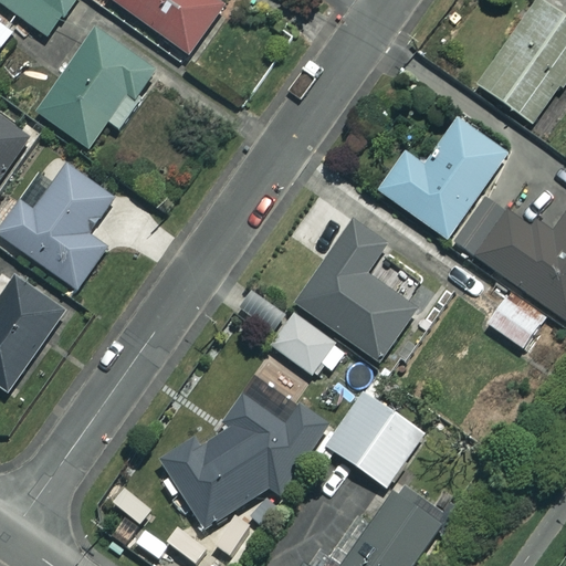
[(0,0),(0,3),(45,39),(75,0),(0,0)]
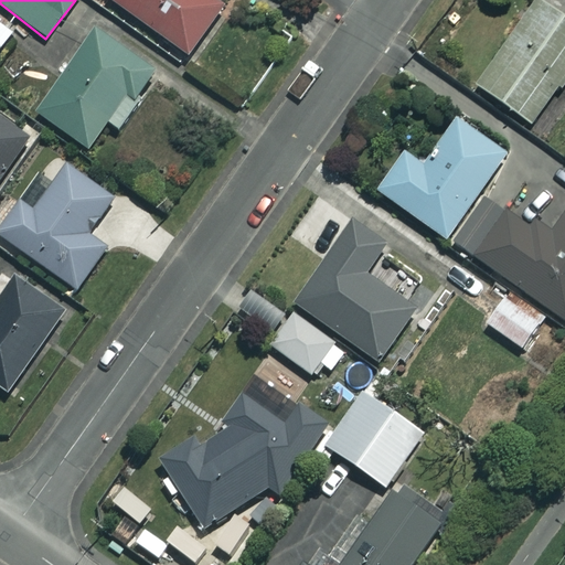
[(107,0),(187,56),(226,0),(107,0)]
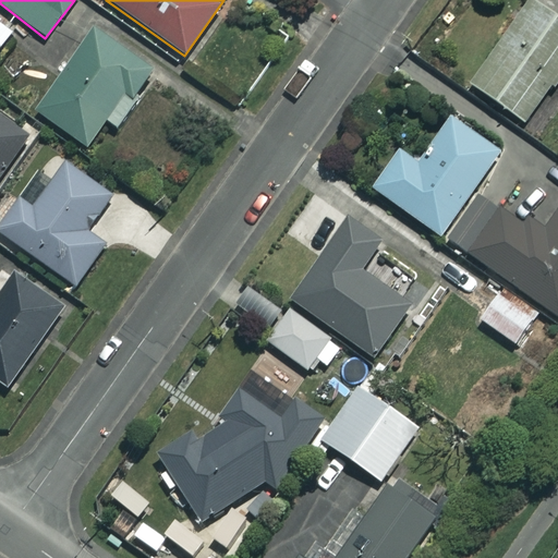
[(557,0),(528,0),(530,1),(470,85),(523,123),(553,82),(557,85),(557,0)]
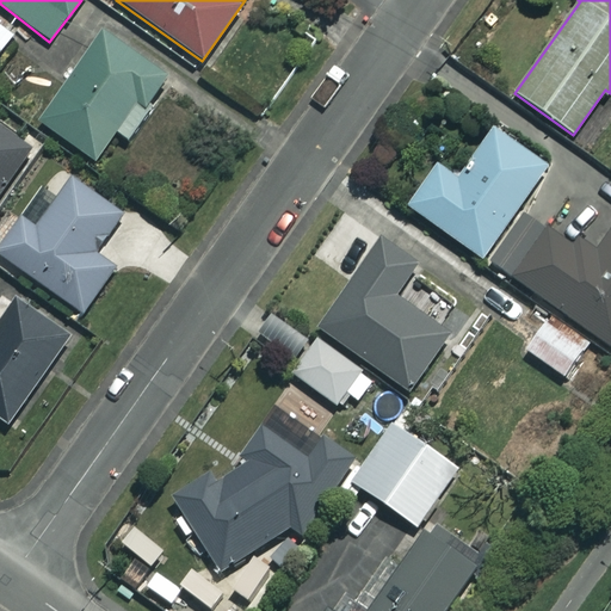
[(130,143),(155,109),(148,104),(166,79),(100,32),(37,122),(94,162),(116,133),(130,143)]
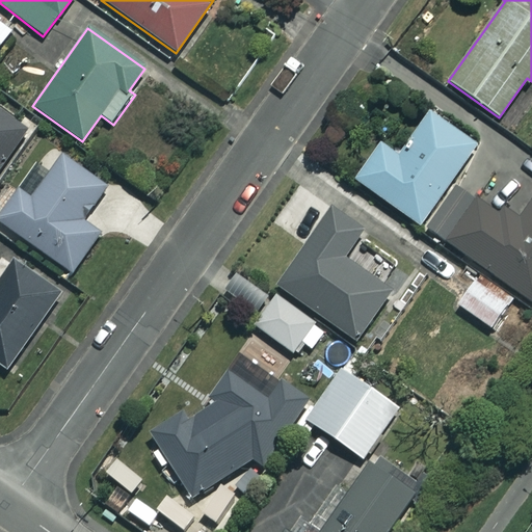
[(477,147),(430,112),(397,157),(380,144),(354,180),(418,227),(477,147)]
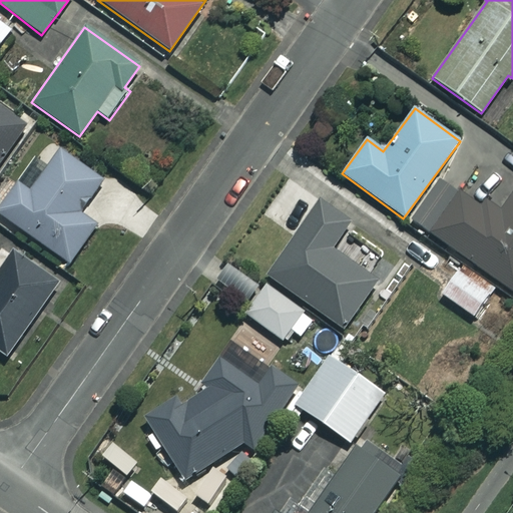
[(0,165),(26,129),(0,110),(0,165)]
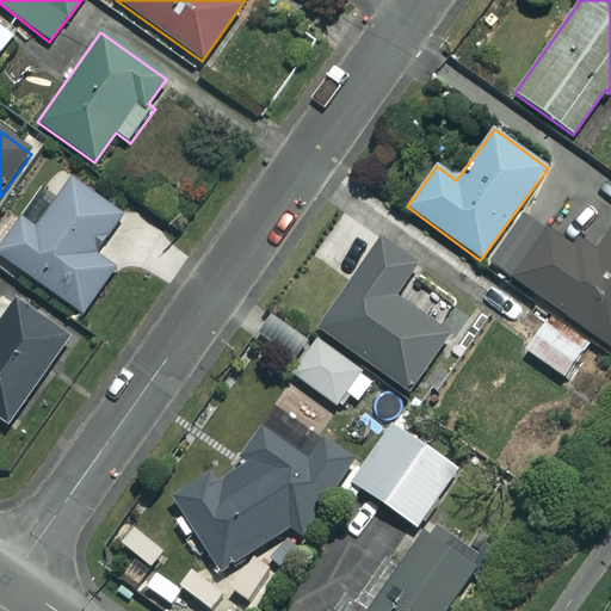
[(121,216),(57,171),(0,250),(0,255),(81,314),(113,269),(93,254),(121,216)]
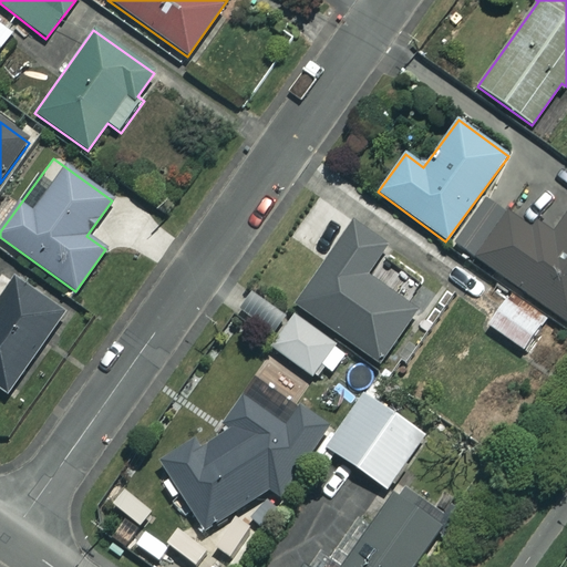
[(566,212),(534,188),(513,218),(488,200),(456,245),(566,325),(566,212)]
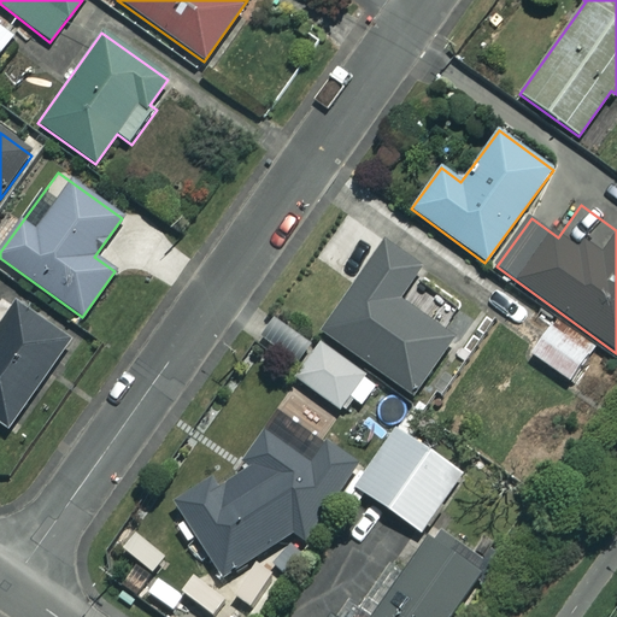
[(419,269),(383,244),(321,333),(412,397),(452,339),(398,301),(419,269)]
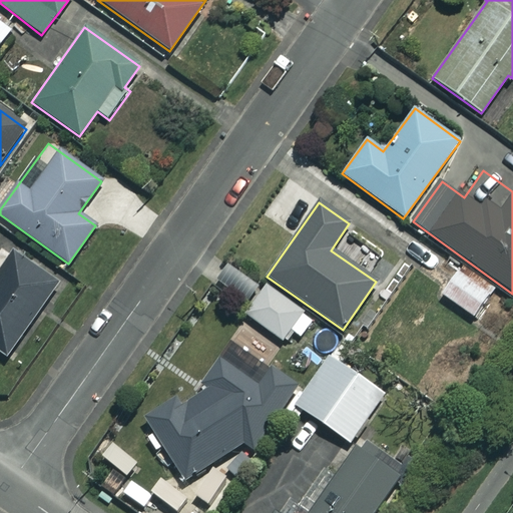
[(0,353),(5,358),(57,285),(6,247),(0,254),(0,353)]
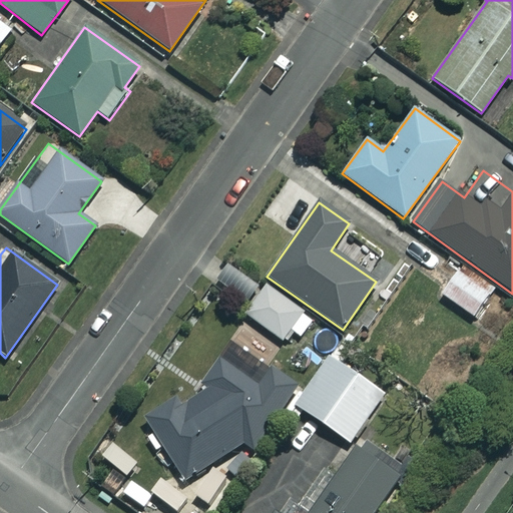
[(460,266),(438,296),(471,319),(492,289),(460,266)]
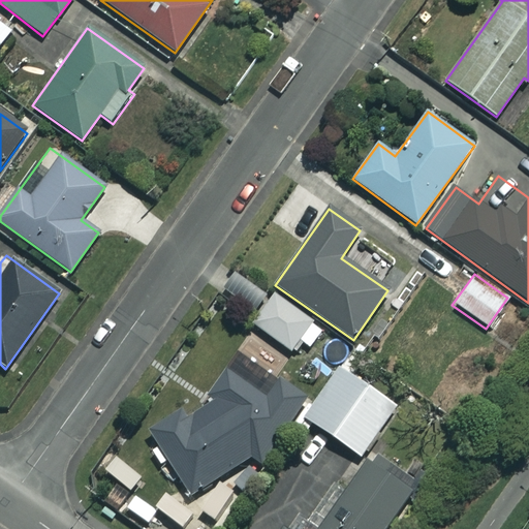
[(310,320),(273,293),(251,323),(288,350),(310,320)]
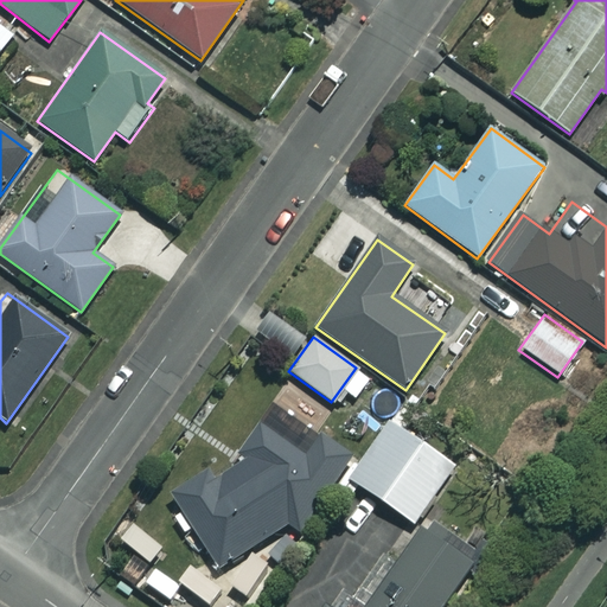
[(423,416),(402,401),(347,480),(413,525),(454,467),(410,436),(423,416)]
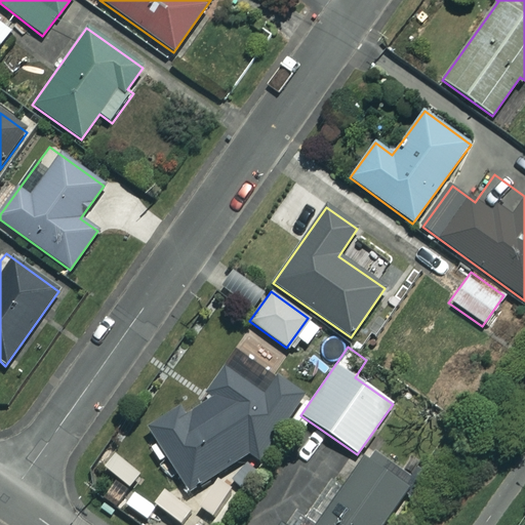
[(178,405),(145,427),(186,493),(246,456),(257,463),(305,394),(278,375),(266,395),(220,364),(203,392),(212,398),(185,415),(178,405)]
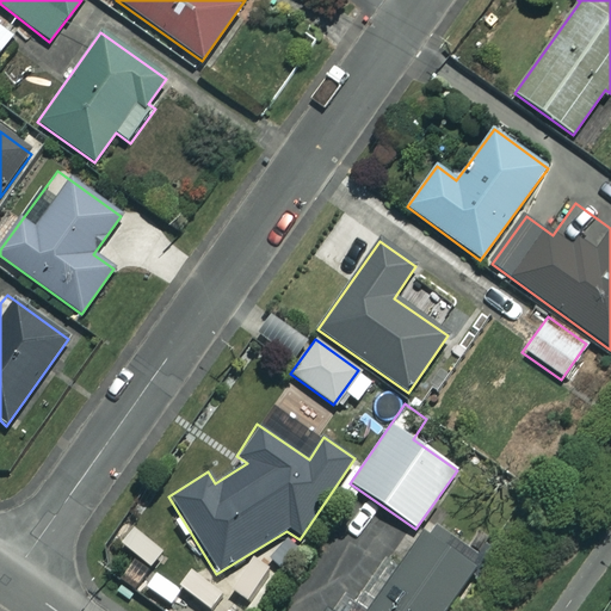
[(444,610),(481,560),(431,524),(369,610),(444,610)]
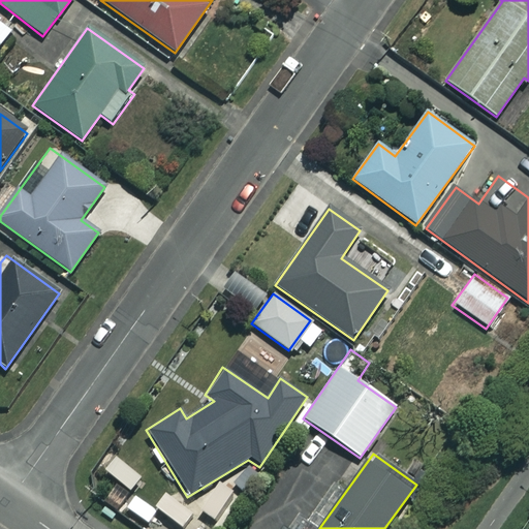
All buildings are outlined.
